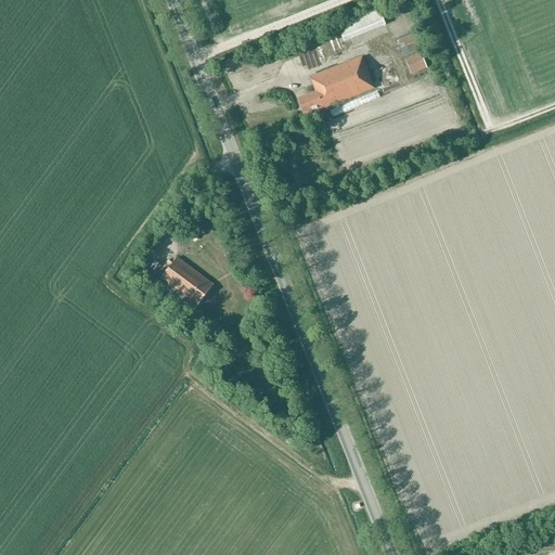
[(337,25),(344,42),(386,25),(379,8),(337,25)]
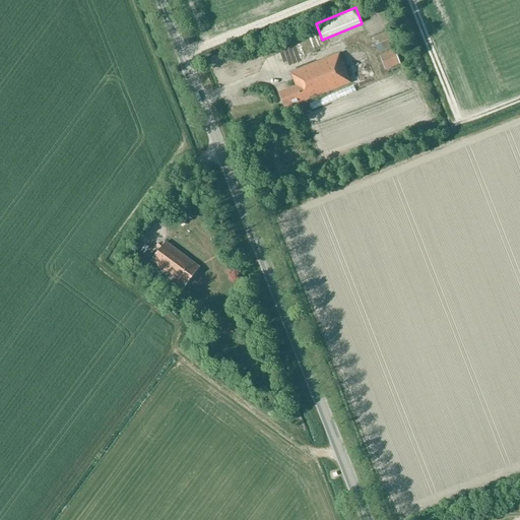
[(402,44),(396,27),(373,38),(379,53),(402,44)]
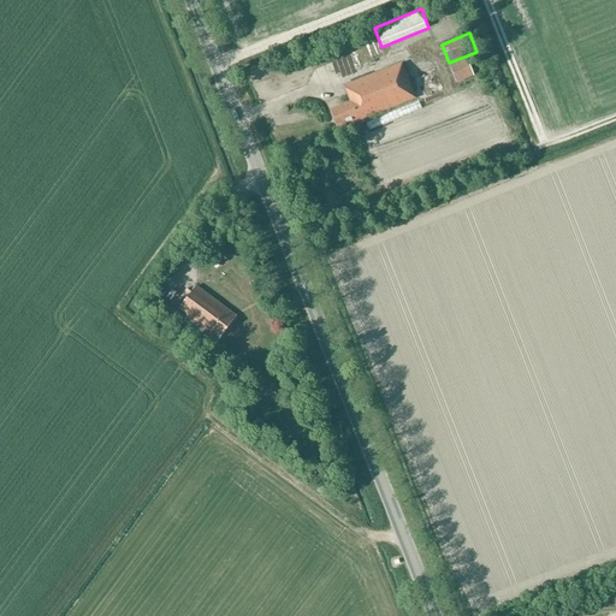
[(450,66),(456,83),(474,76),(468,59),(450,66)]
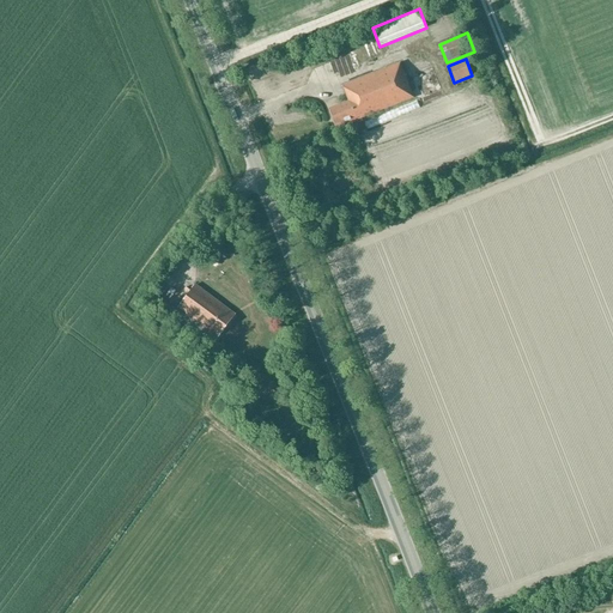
[(339,125),(340,128),(414,98),(400,64),(344,86),(349,102),(329,110),(335,126),(339,125)]
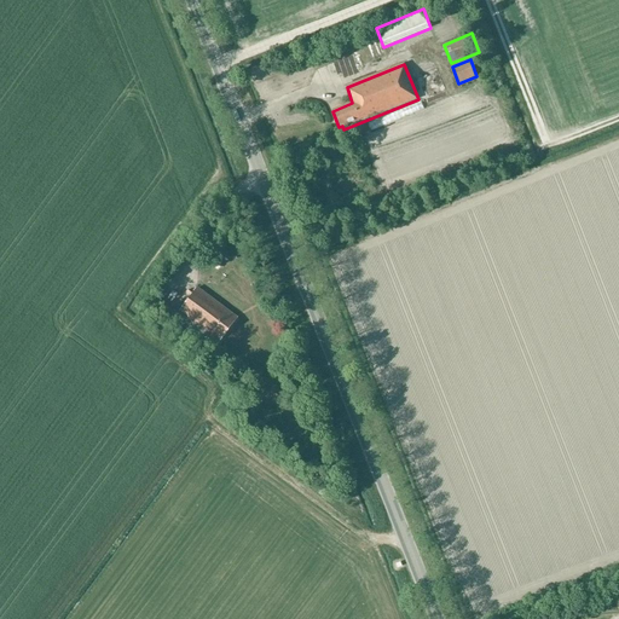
[(237,318),(198,288),(180,311),(220,340),(237,318)]
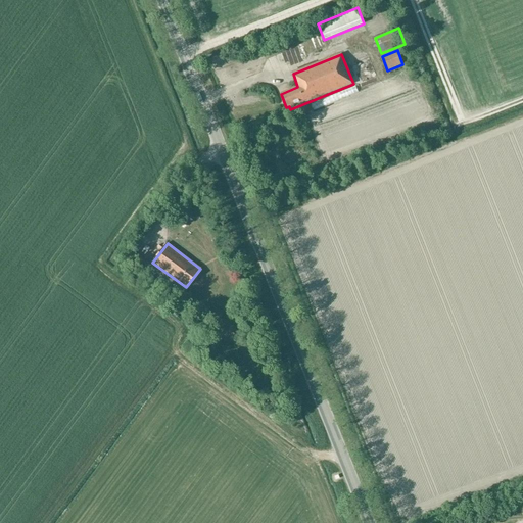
[(201,341),(197,347),(202,350),(206,344),(201,341)]
